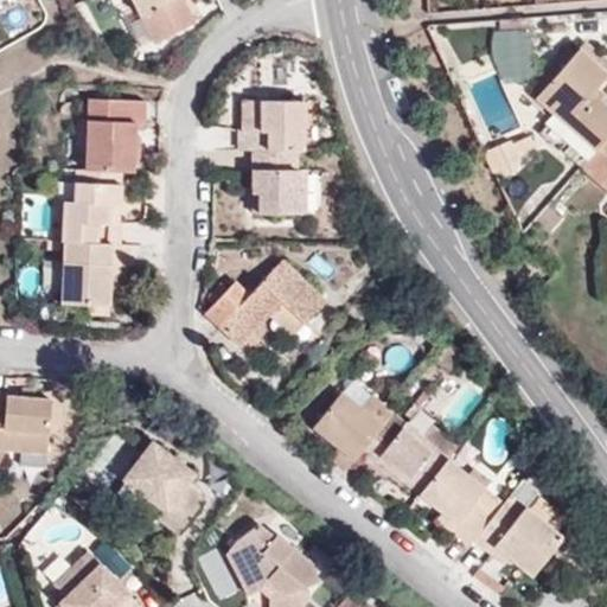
[(133,0),(155,43),(160,40),(186,27),(196,23),(183,0),(133,0)]
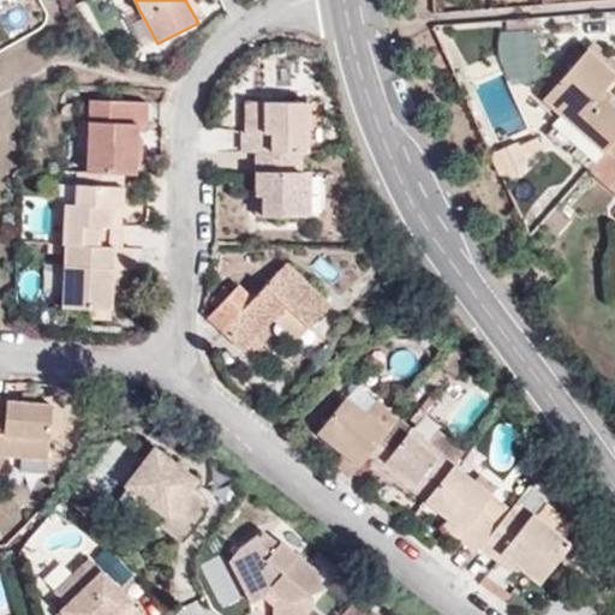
[(192,35),(189,28),(162,41),(166,49),(192,35)]
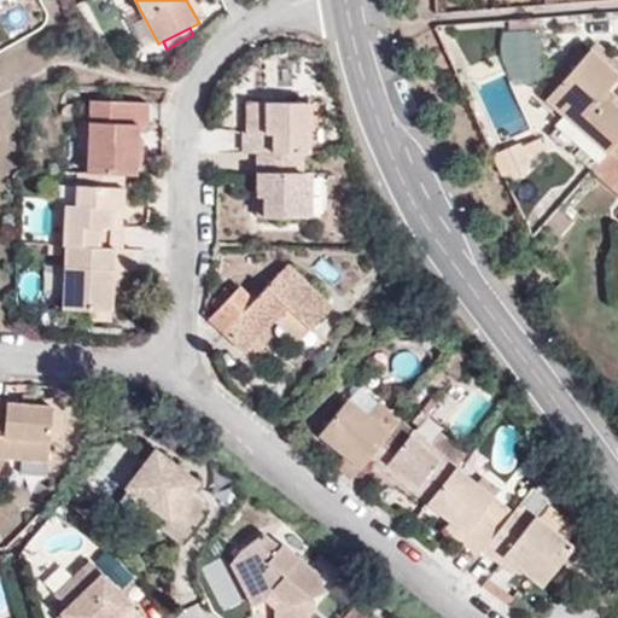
[(544,73),(544,31),(508,31),(508,73),(544,73)]
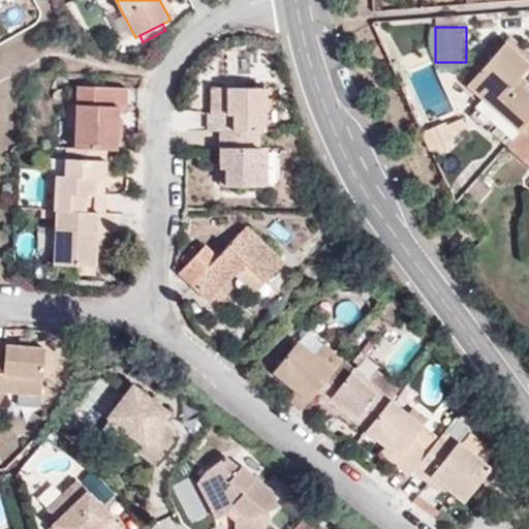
[(528,116),(528,94),(514,82),(528,64),(502,41),(464,83),(517,130),(528,116)]
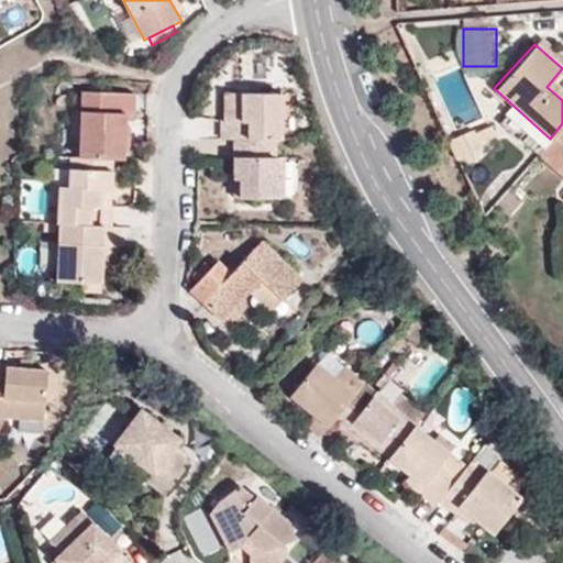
[(83,91),(79,156),(124,157),(125,114),(135,114),(135,92),(83,91)]
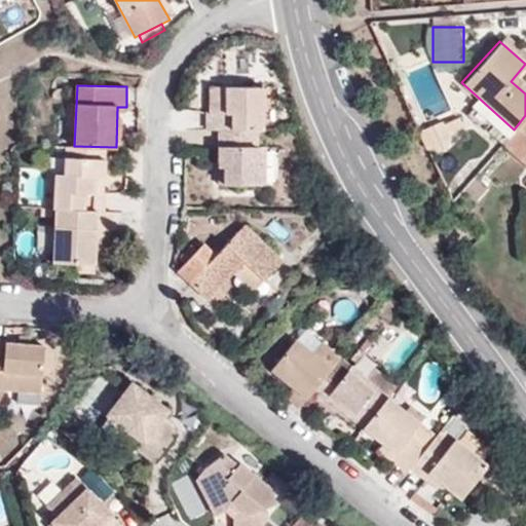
[(208,86),(208,129),(219,129),(257,129),(264,129),(263,87),(208,86)]
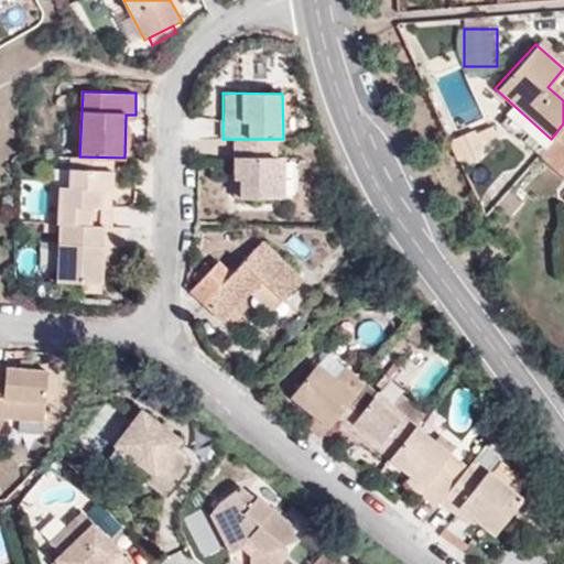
[(563,123),(551,139),(539,154),(563,176),(563,123)]
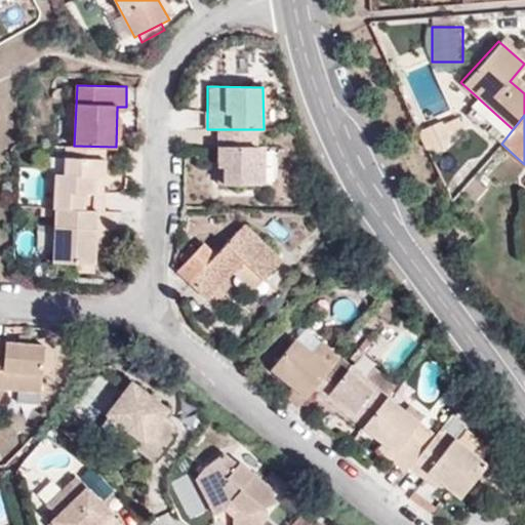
[(256,129),(218,129),(218,166),(225,166),(226,184),(261,184),(261,163),(266,164),(265,145),(257,145),(256,129)]
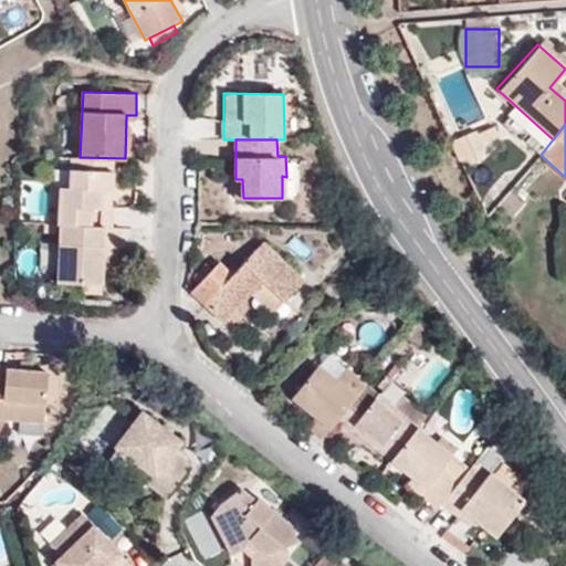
[(60,187),(58,224),(86,226),(111,227),(113,207),(104,208),(104,191),(114,191),(116,171),(70,169),(70,187),(60,187)]
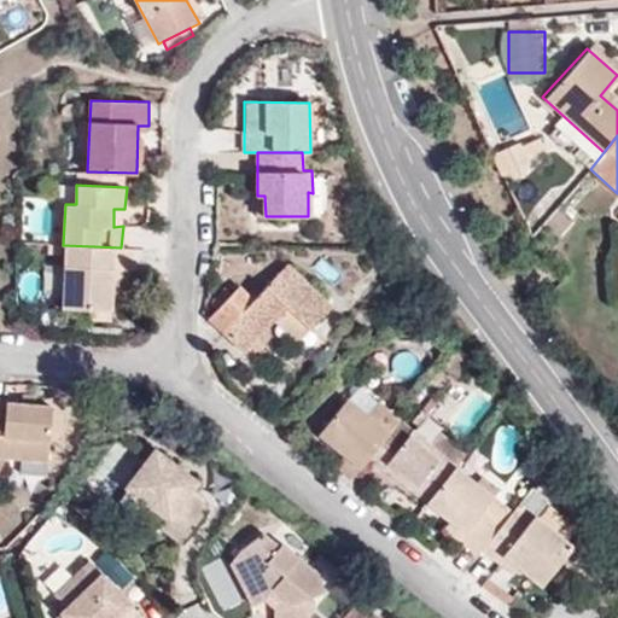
[(123,226),(124,209),(114,209),(114,227),(123,226)]
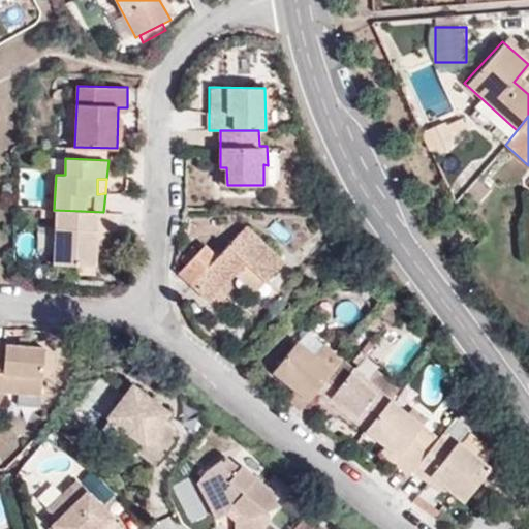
[(112,230),(113,212),(103,212),(81,211),(80,228),(55,227),(54,263),(96,266),(98,229),(112,230)]
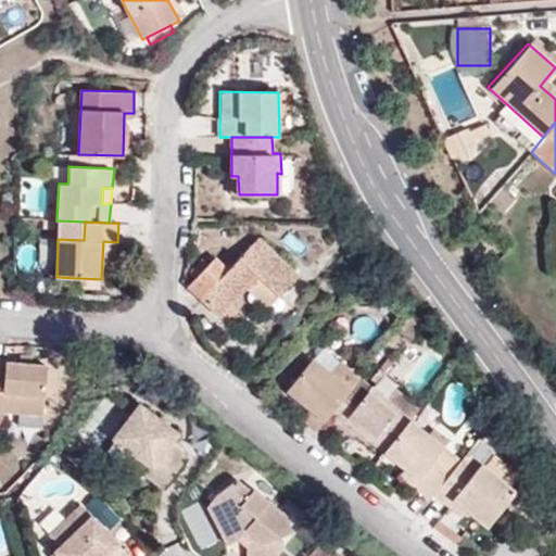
[(220,315),(247,288),(257,275),(279,295),(300,275),(258,236),(228,269),(216,256),(189,283),(220,315)]
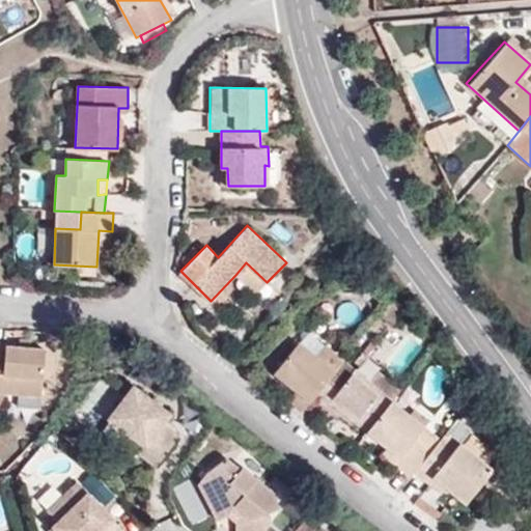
[(246,262),(235,275),(255,295),(267,282),(246,262)]
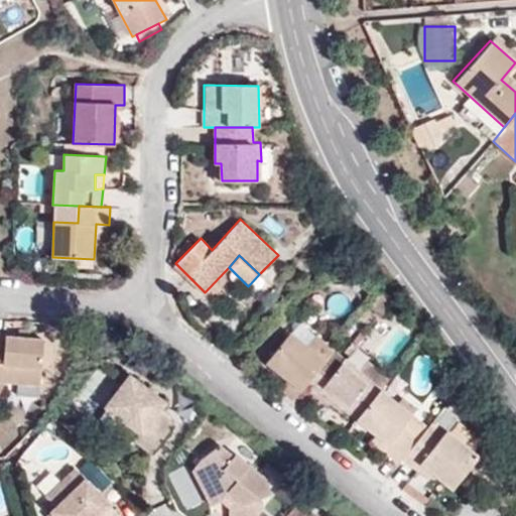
[(280,389),(293,401),(306,384),(327,360),(335,349),(316,334),(307,345),(290,332),(265,363),(288,380),(280,389)]
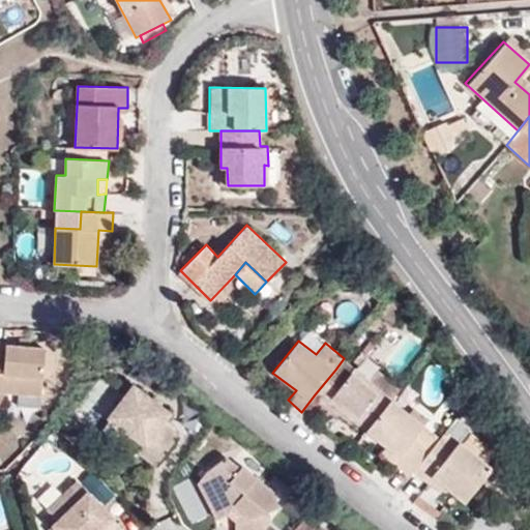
[(46,349),(0,345),(0,403),(5,404),(5,392),(41,395),(46,349)]
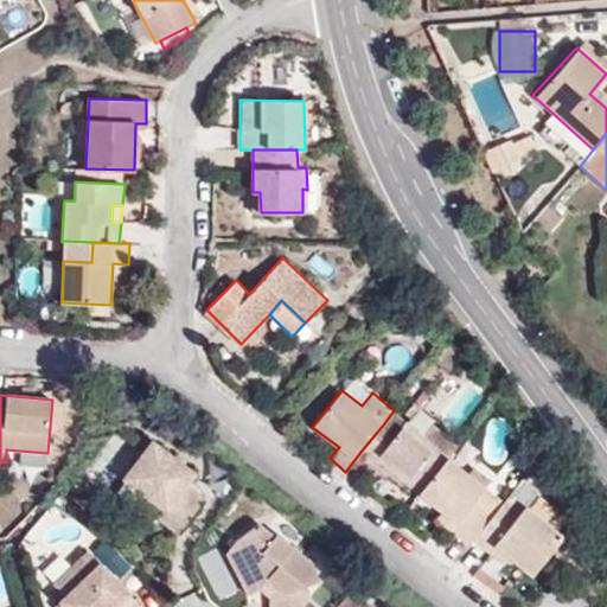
[(377,460),(419,493),(447,458),(458,445),(433,425),(421,440),(403,426),(397,433),(384,423),(360,452),(372,464),(377,460)]
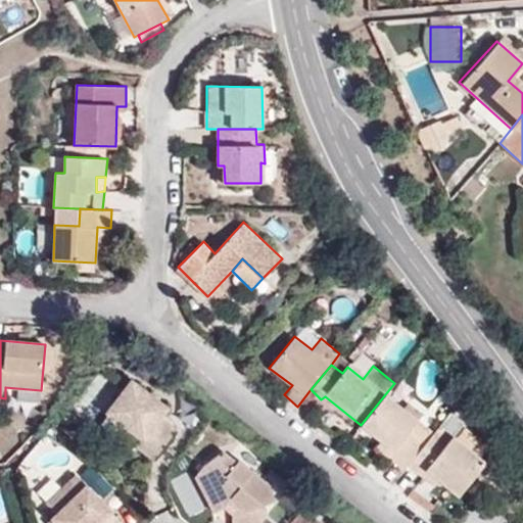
[(168,406),(131,377),(106,410),(142,438),(137,444),(154,459),(177,428),(161,416),(168,406)]
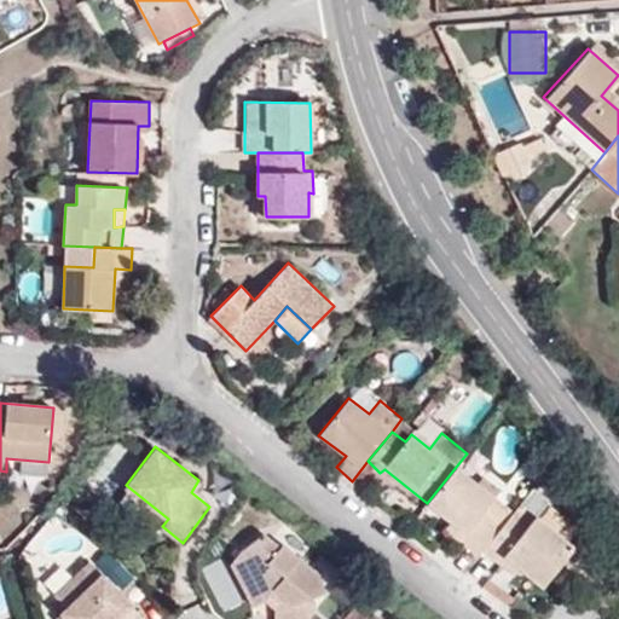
[(461,541),(480,556),(484,550),(501,530),(481,514),(493,497),(456,467),(427,503),(451,522),(466,534),(461,541)]
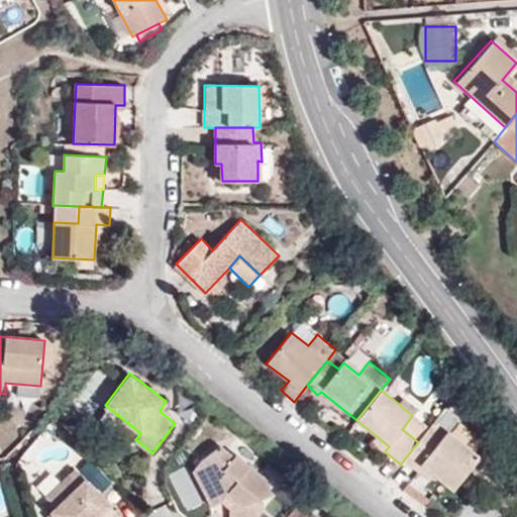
[(447,431),(435,421),(427,431),(439,442),(447,431)]
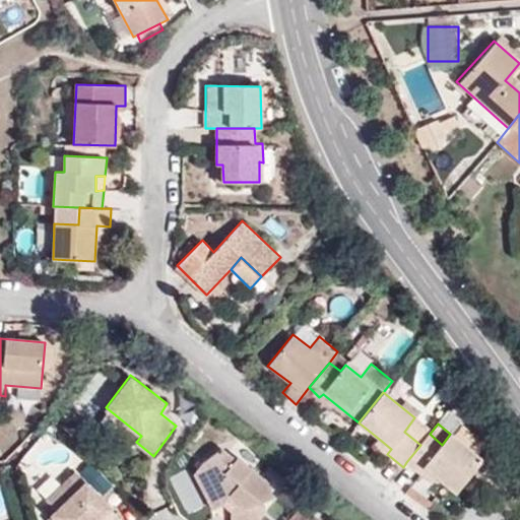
[(420,445),(406,462),(419,472),(425,465),(437,476),(456,492),(482,460),(450,434),(442,445),(430,434),(420,445)]
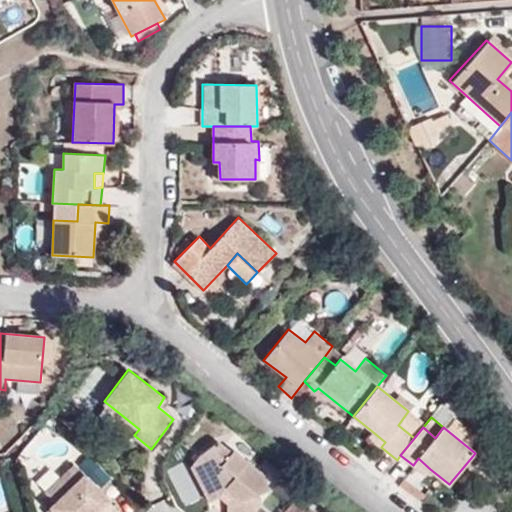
[(369,438),(381,447),(385,442),(373,432),(369,438)]
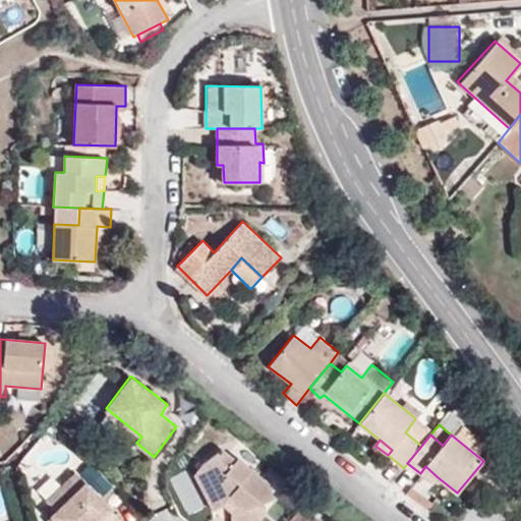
[(236,460),(228,453),(222,447),(203,461),(224,503),(228,499),(234,503),(233,510),(232,520),(256,520),(267,509),(256,502),(274,496),(268,481),(238,457),(236,460)]
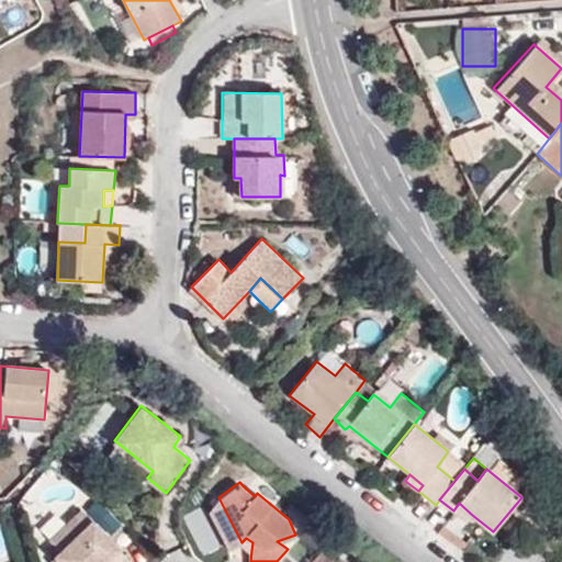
[(249,485),(246,489),(255,496),(257,493),(249,485)]
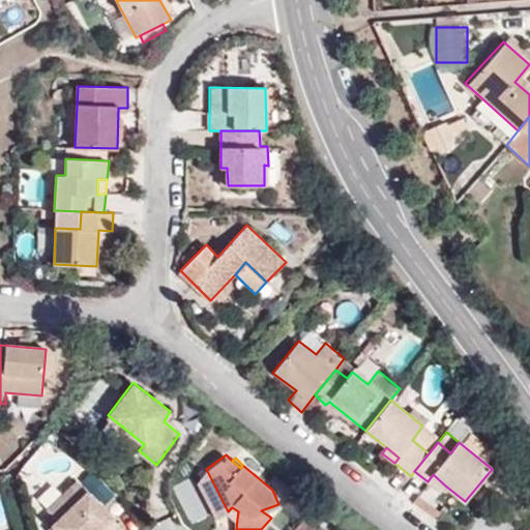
[(228,511),(206,469),(199,481),(217,518),(228,511)]
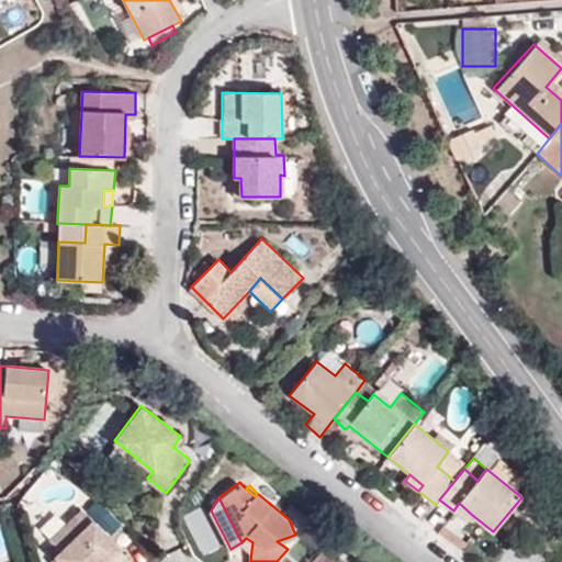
[(468,521),(472,515),(459,503),(453,510),(468,521)]
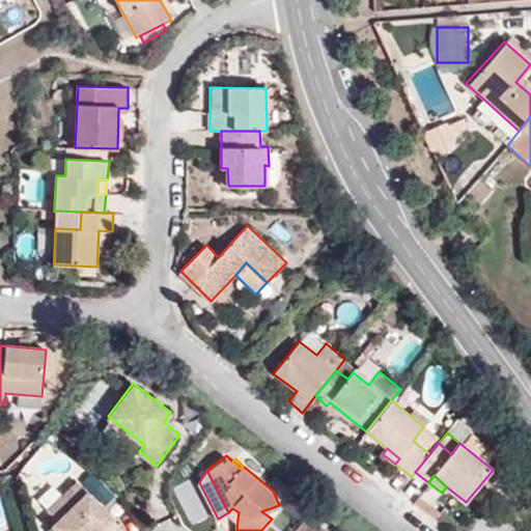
[(100,530),(102,529),(104,530),(123,530),(126,530),(80,481),(50,508),(52,510),(60,520),(55,524),(54,524),(60,530),(100,530)]
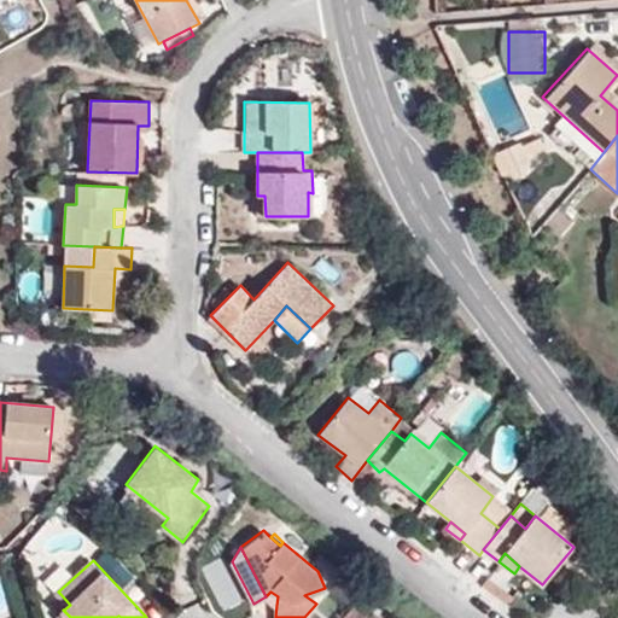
[(266,596),(277,605),(278,596),(270,592),(266,596)]
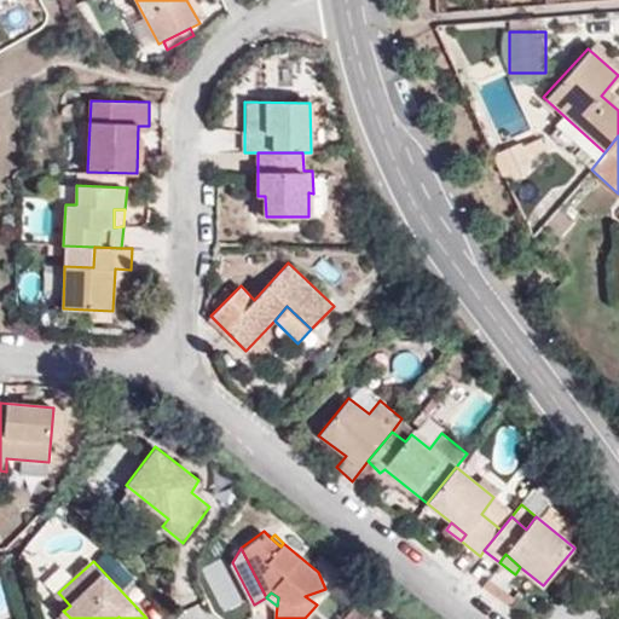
[(70,606),(61,595),(55,600),(64,611),(70,606)]
